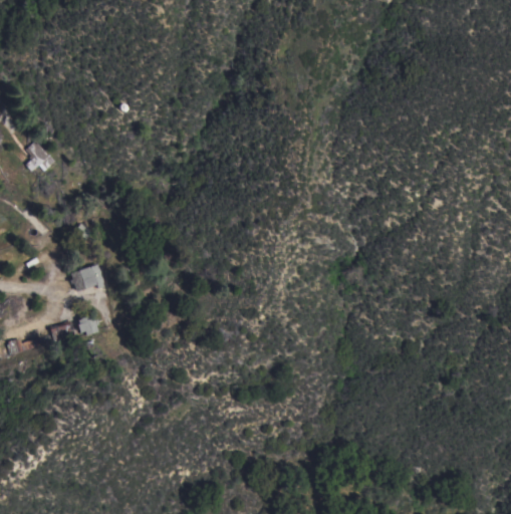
[(28,148),(37,140),(55,161),(44,171),(39,165),(31,171),(26,165),(36,156),(28,148)]
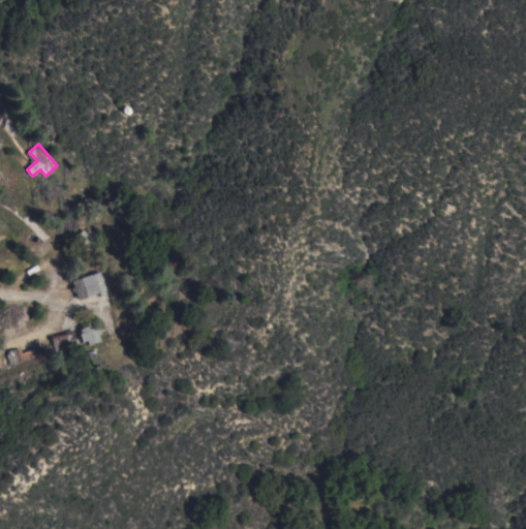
[(96,239),(89,247),(78,238),(84,229),(96,239)]
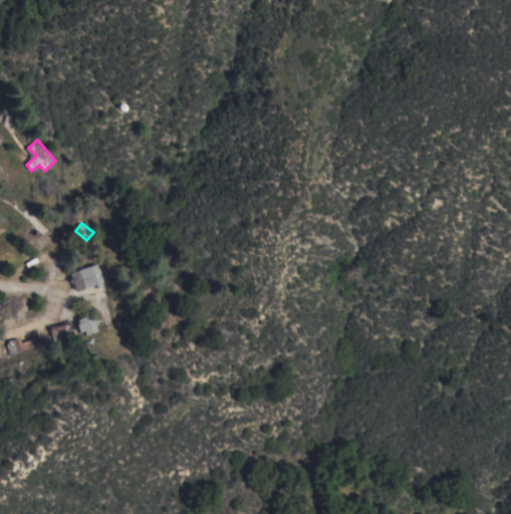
[(104,281),(103,282),(104,286),(99,288),(97,284),(77,291),(74,284),(71,285),(70,280),(73,279),(71,273),(98,264),(104,281)]
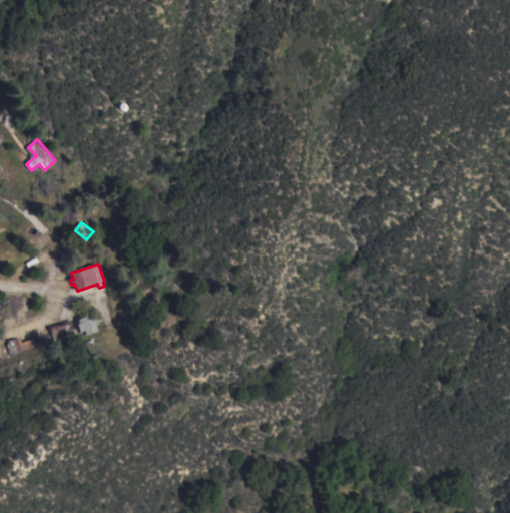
[(93,314),(95,320),(98,319),(100,324),(97,325),(99,331),(87,335),(86,331),(81,333),(78,324),(80,323),(78,320),(93,314)]
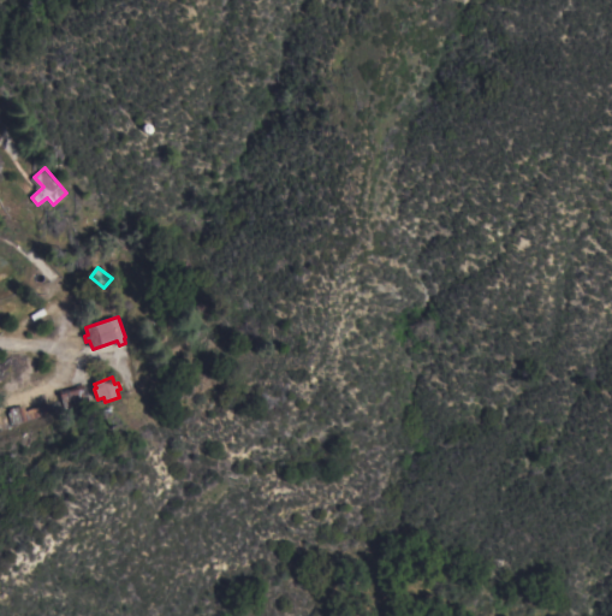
[(87,384),(91,401),(66,409),(60,392),(87,384)]
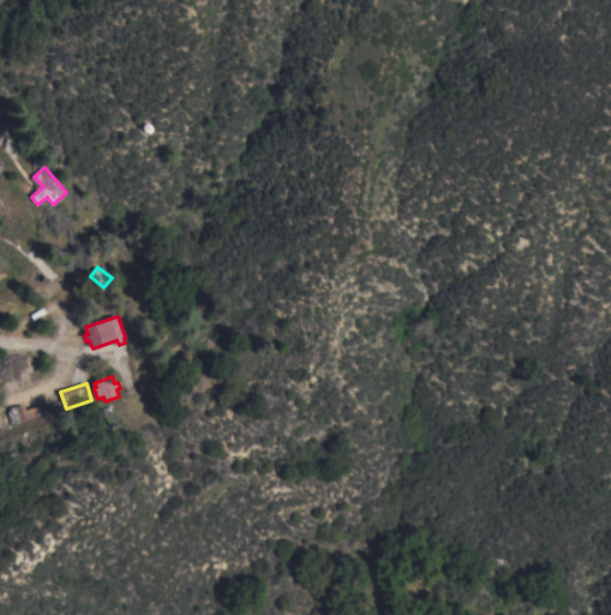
[(1,411),(21,405),(21,407),(25,406),(27,410),(48,404),(52,416),(7,430),(1,411)]
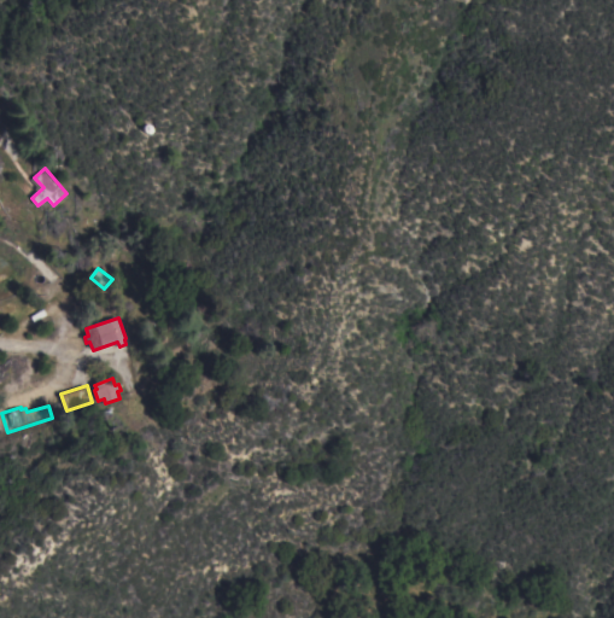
All buildings are outlined.
